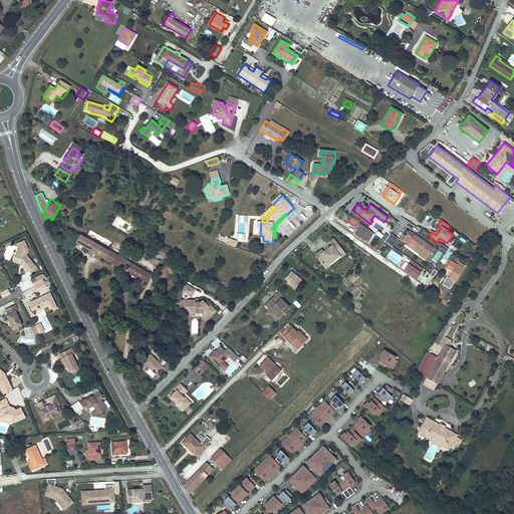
[(360,223),(353,233),(363,240),(370,231),(360,223)]
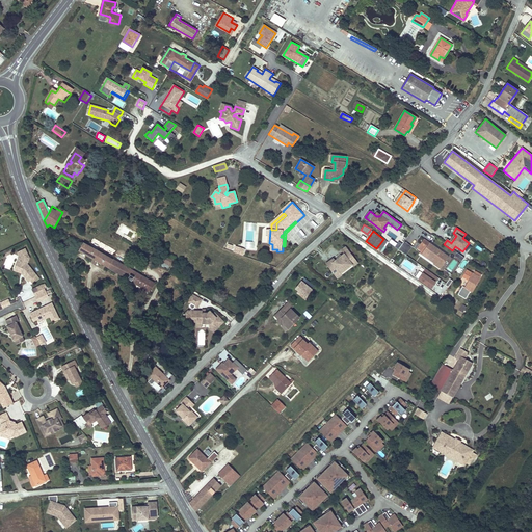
[(423,237),(419,243),(424,247),(422,249),(436,260),(434,263),(440,267),(448,255),(423,237)]
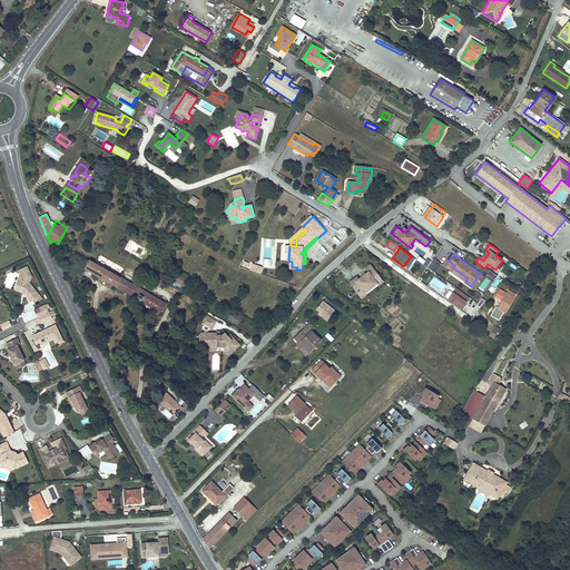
[(411,256),(403,266),(405,267),(413,257),(411,256)]
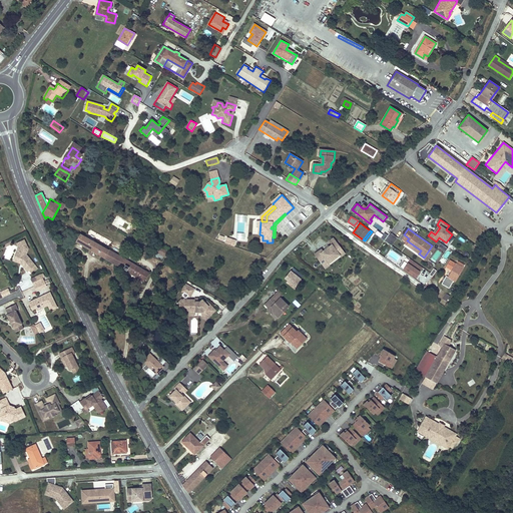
[(397,238),(389,232),(384,240),(392,245),(397,238)]
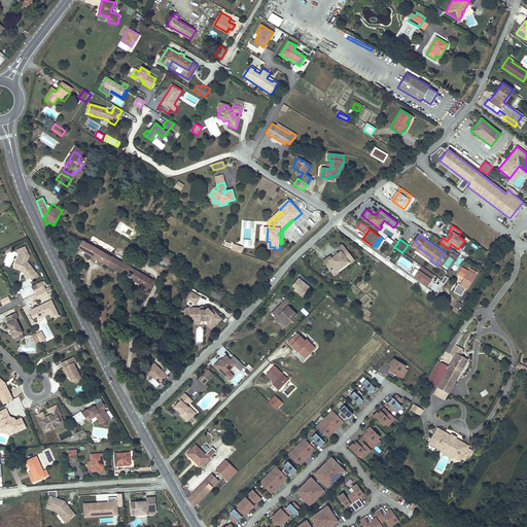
[(77,249),(140,284),(145,276),(82,241),(80,243),(77,249)]
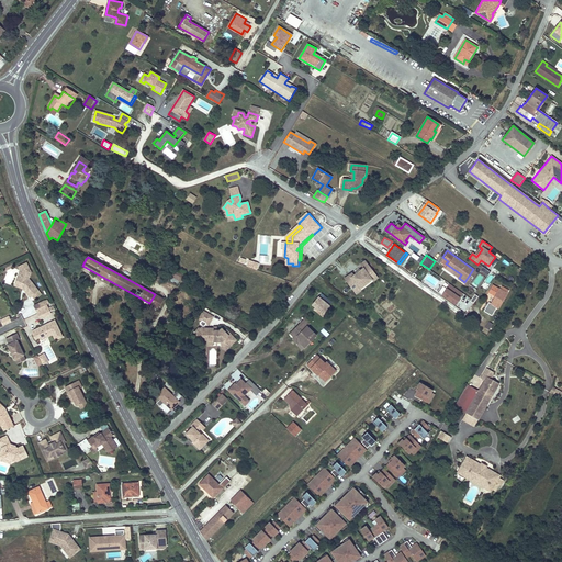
[(257,269),(258,261),(247,259),(245,267),(257,269)]
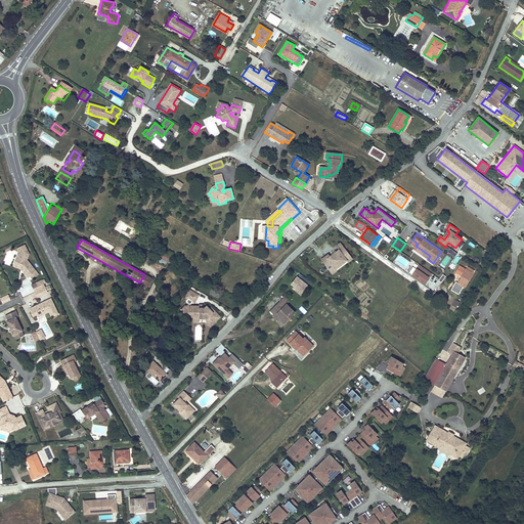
[(330,255),(322,260),(331,271),(336,268),(337,270),(352,258),(342,244),(337,247),(340,251),(338,253),(337,253),(338,254),(335,257),(334,255),(333,256),(332,257),(330,255)]
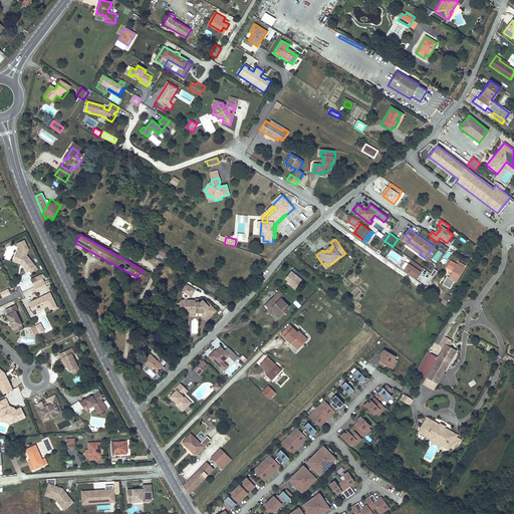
[(422,251),(408,241),(408,242),(406,244),(418,252),(418,253),(420,254),(422,251)]
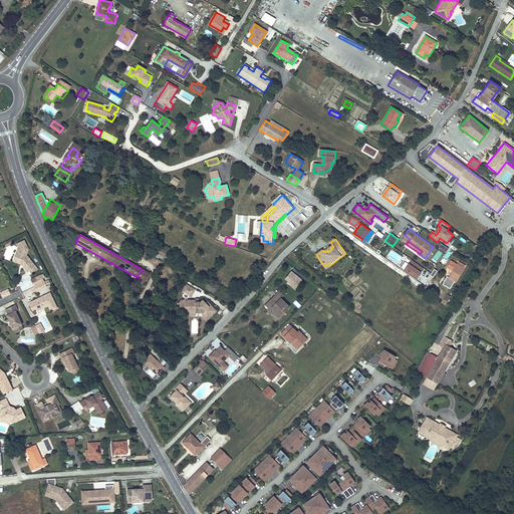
[(163,250),(157,246),(154,250),(156,252),(164,257),(167,258),(169,254),(167,252),(163,250)]
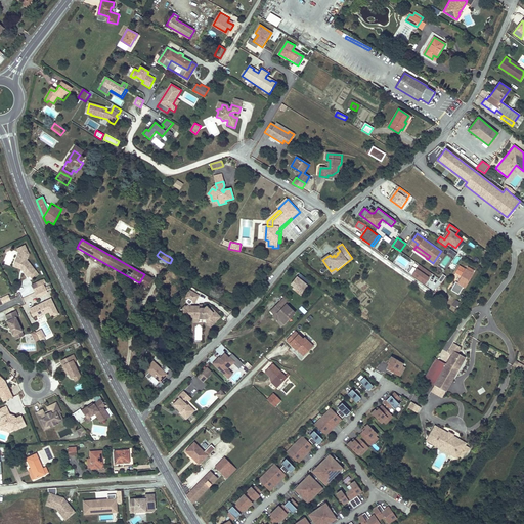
[(18,257),(16,256),(13,265),(22,269),(23,270),(25,269),(23,267),(16,265),(18,257)]
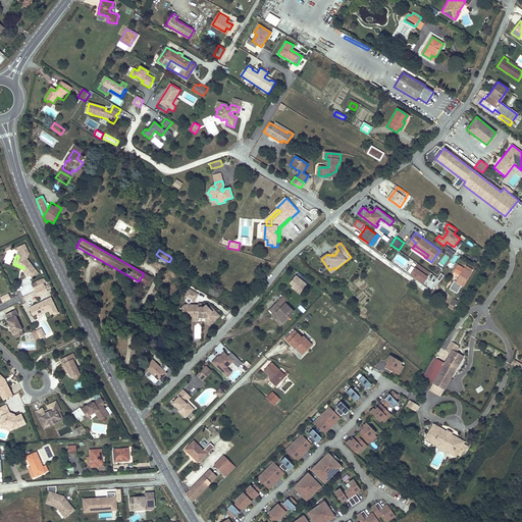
[(28,259),(18,256),(16,264),(22,266),(24,268),(22,269),(28,275),(30,274),(33,277),(39,272),(28,259)]
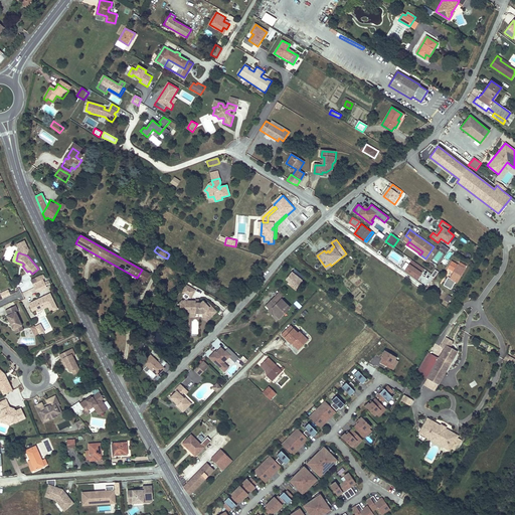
[(164,258),(156,252),(154,256),(162,262),(164,258)]
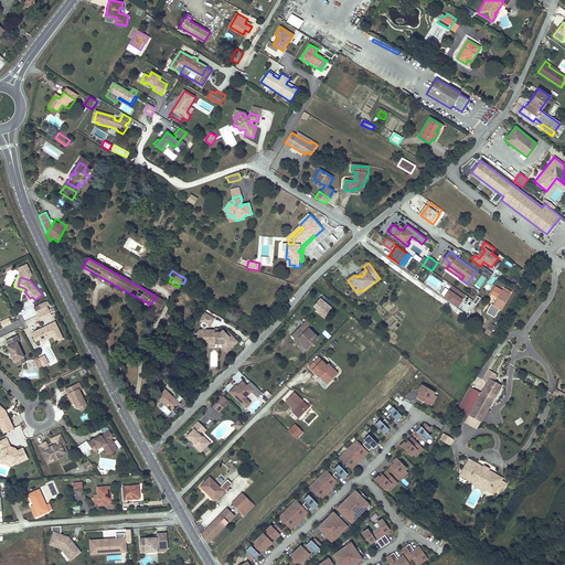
[(356,292),(359,296),(381,279),(380,278),(363,291),(362,289),(356,292)]
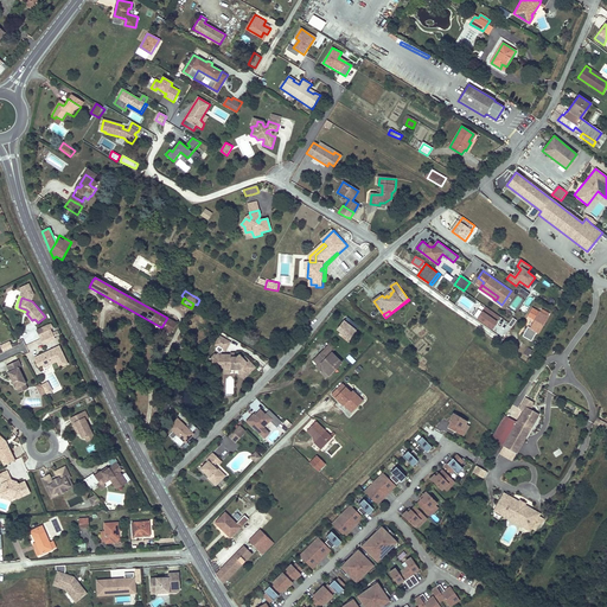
[(529,325),(526,324),(525,325),(534,331),(535,328),(537,330),(548,311),(541,306),(538,310),(531,305),(528,311),(535,315),(529,325)]
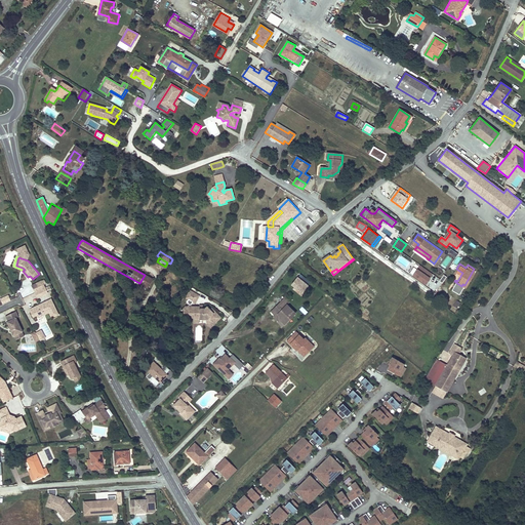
[(432,275),(419,266),(416,270),(413,268),(408,274),(425,285),(429,280),(429,279),(432,275)]
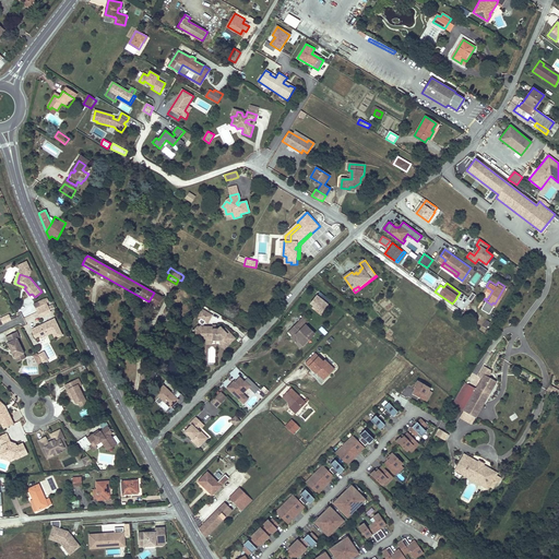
[(162,298),(154,293),(149,301),(157,306),(162,298)]
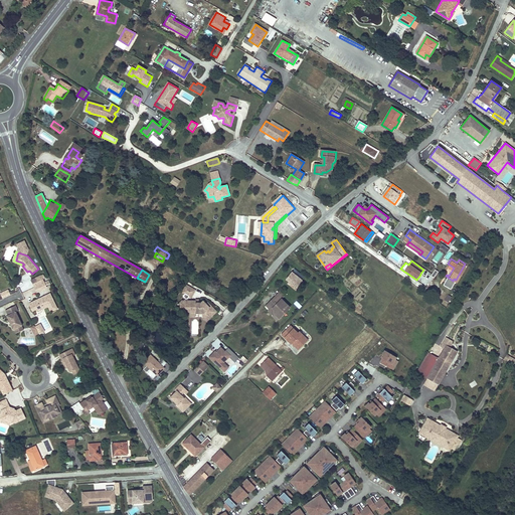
[(292,272),(287,278),(297,286),(302,279),(292,272)]
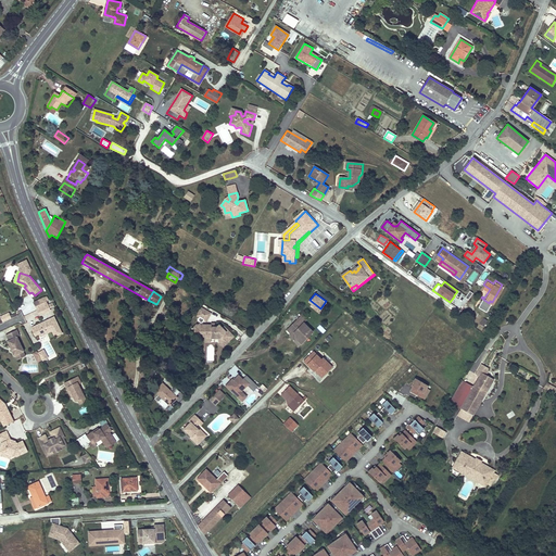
[(45,297),(39,299),(42,306),(48,304),(45,297)]
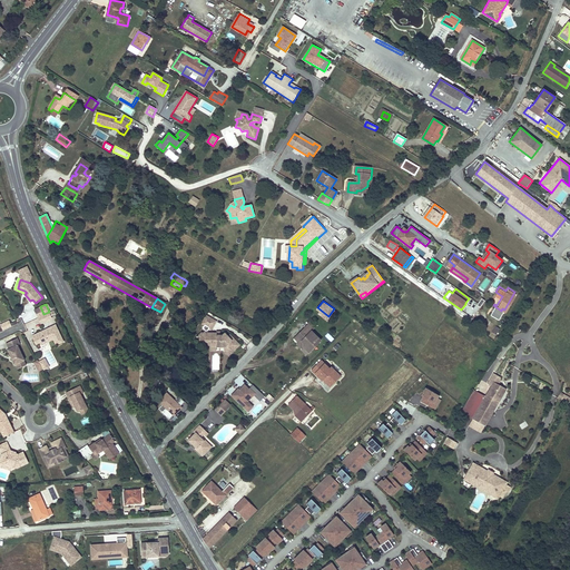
[(498,316),(501,311),(493,305),(490,312),(498,316)]
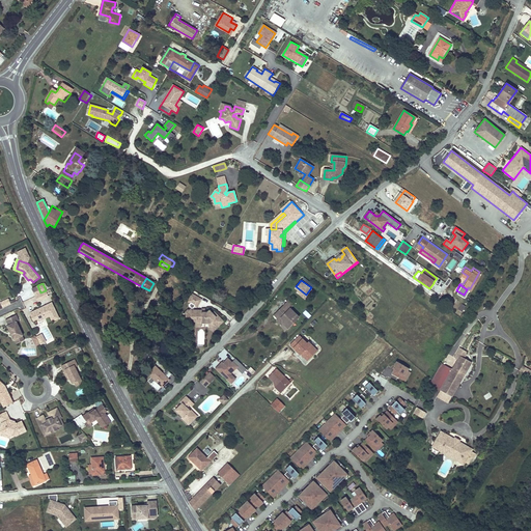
[(37,285),(32,288),(35,296),(40,292),(37,285)]
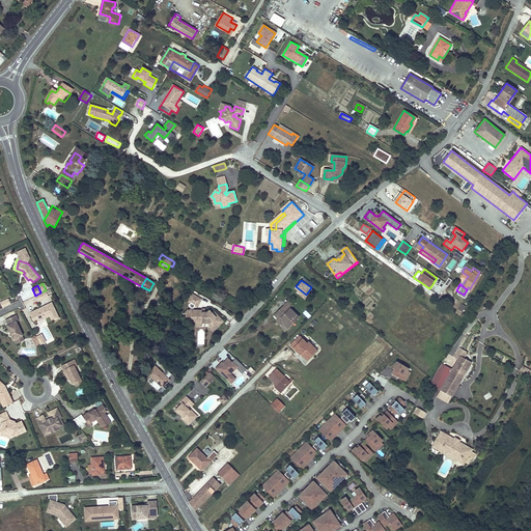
[(49,295),(46,290),(40,292),(35,296),(37,300),(49,295)]
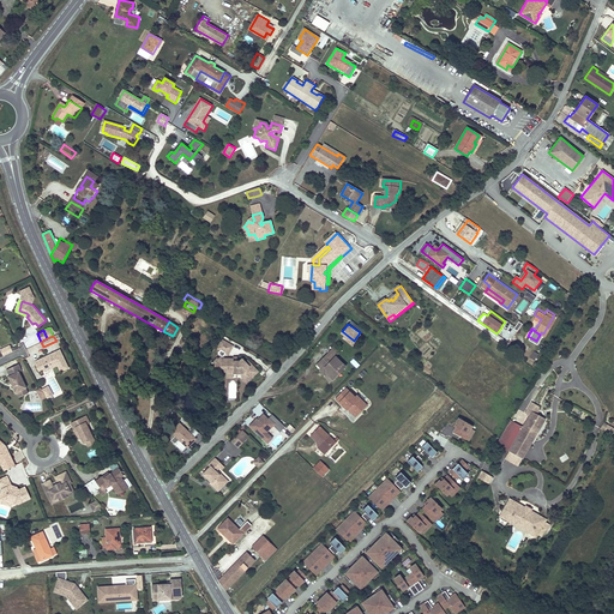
[(232,344),(223,341),(218,348),(221,349),(220,353),(222,355),(218,359),(222,361),(221,362),(221,367),(224,367),(227,369),(229,372),(233,372),(238,372),(240,369),(242,372),(242,378),(246,378),(248,380),(258,369),(247,359),(246,361),(242,357),(240,360),(238,360),(234,360),(234,357),(230,357),(228,361),(224,357),(223,355),(224,351),(228,354),(232,344)]
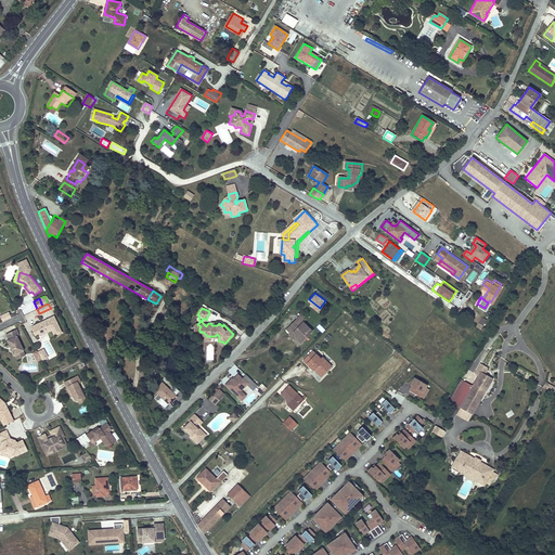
[(0,315),(3,321),(12,317),(9,311),(0,315)]
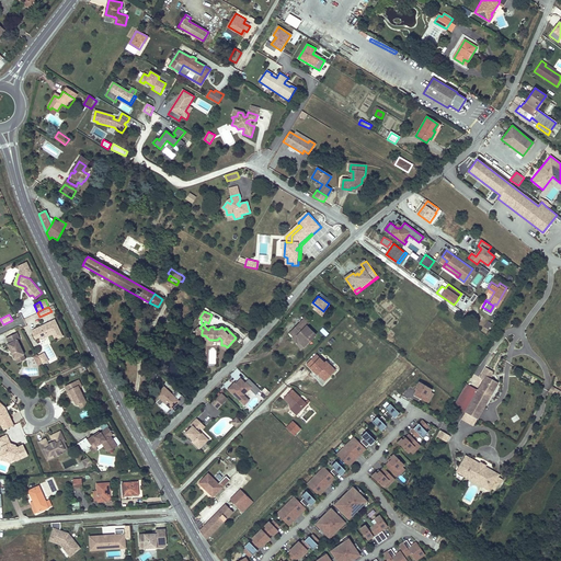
[(35,327),(30,329),(35,336),(39,334),(41,336),(52,331),(55,336),(63,332),(53,316),(41,323),(42,323),(35,327)]
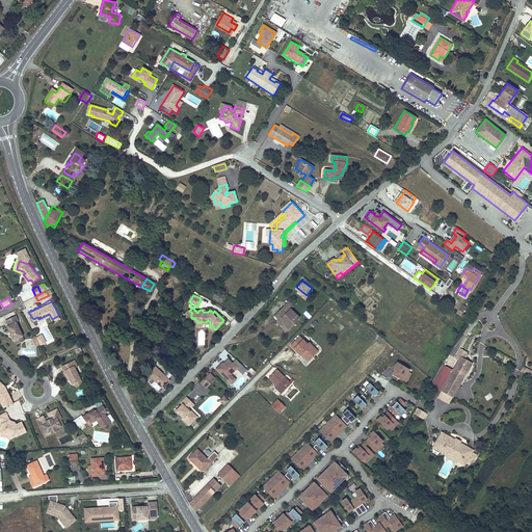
[(291,308),(288,303),(283,309),(286,313),(291,308)]
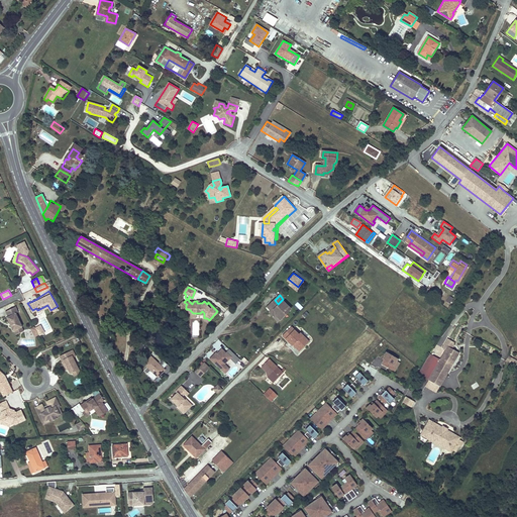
[(275,300),(271,304),(277,310),(277,314),(282,319),(292,308),(283,299),(278,304),(275,300)]
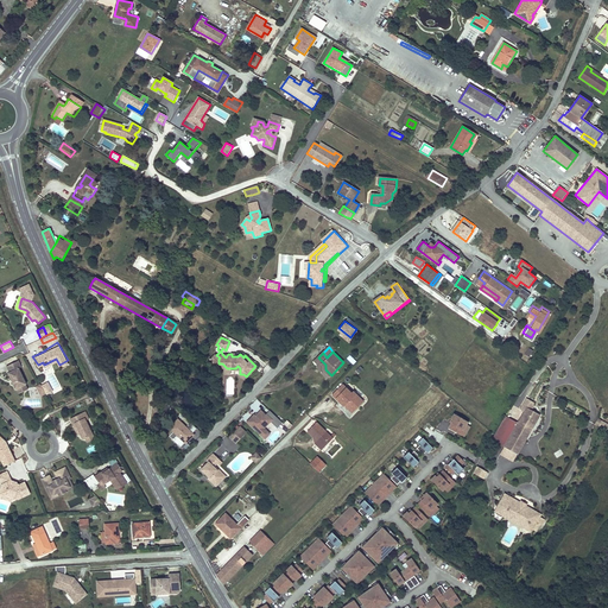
[(323,372),(325,369),(325,365),(318,358),(316,360),(321,365),(318,367),(323,372)]
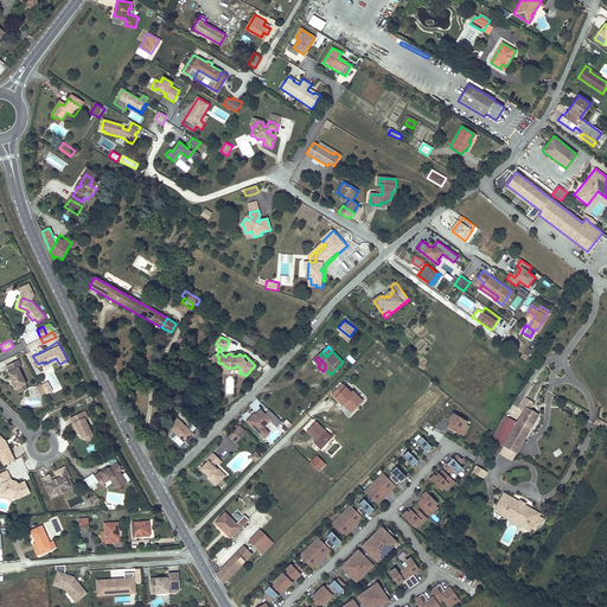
[(20,366),(18,359),(5,365),(8,371),(7,372),(10,378),(11,378),(12,381),(12,382),(14,388),(16,388),(25,383),(18,368),(20,366)]
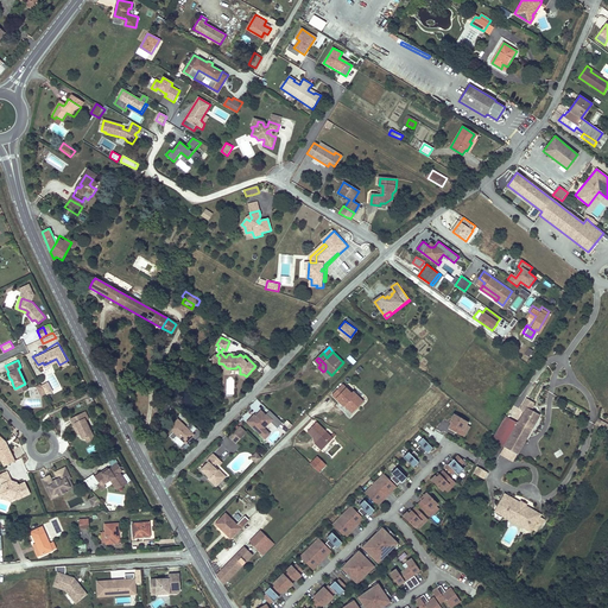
[(353,393),(347,387),(337,398),(346,406),(346,405),(347,404),(349,406),(348,407),(354,412),(365,401),(354,391),(353,393)]
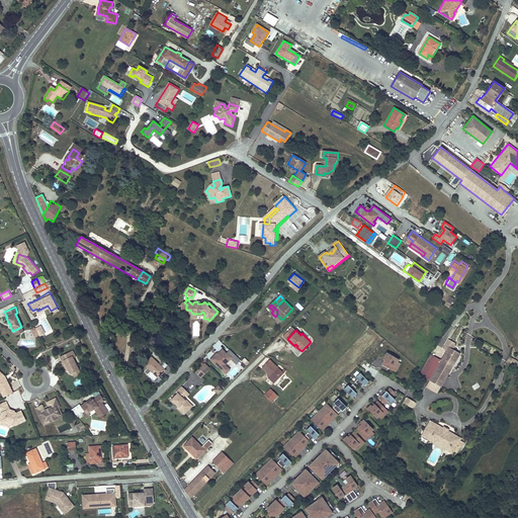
[(428,384),(439,391),(462,352),(452,345),(428,384)]
